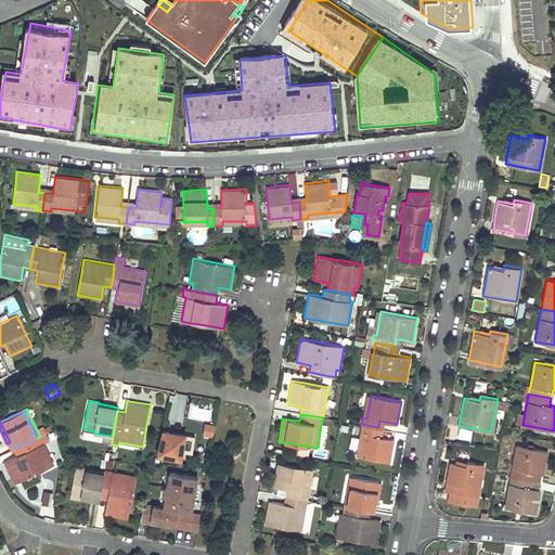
[(207,423),(205,435),(214,436),(216,424),(207,423)]
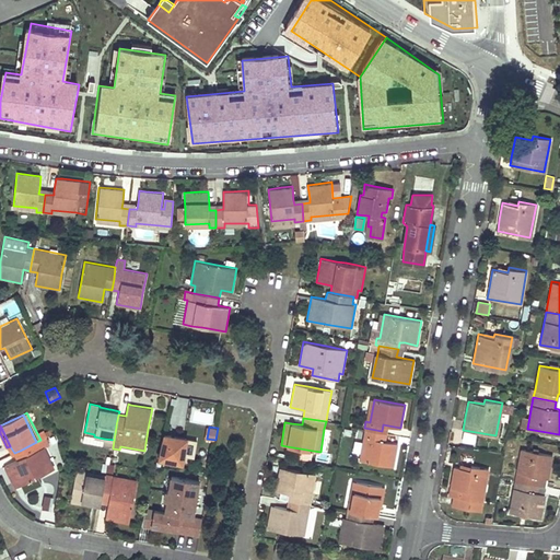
[(366,438),(362,461),(393,466),(397,443),(385,441),(381,440),(382,431),(364,428),(363,436),(366,438)]
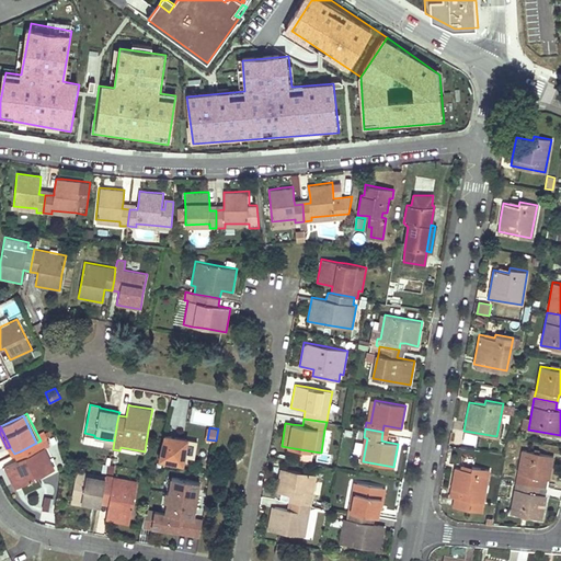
[(167,459),(182,462),(186,438),(164,435),(159,458),(167,459)]
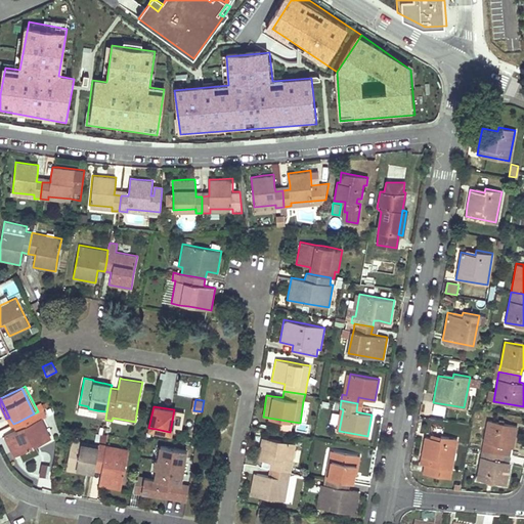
[(8,434),(18,454),(50,438),(41,419),(44,417),(41,409),(38,411),(34,413),(18,422),(22,427),(16,430),(8,434)]
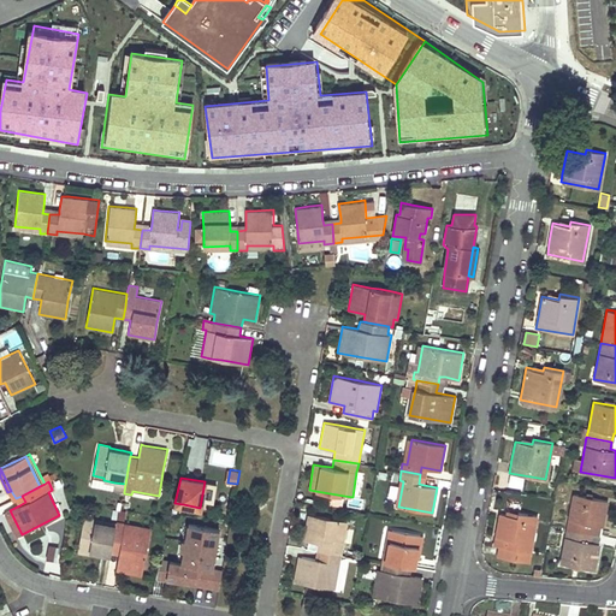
[(573,493),(567,529),(591,534),(593,525),(603,526),(608,499),(573,493)]
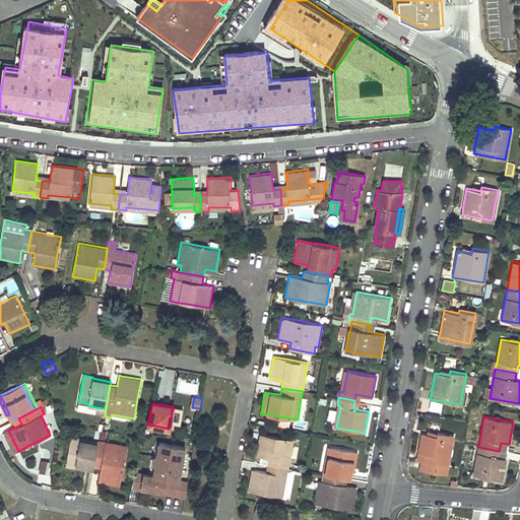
[(8,431),(5,432),(15,452),(18,451),(8,431)]
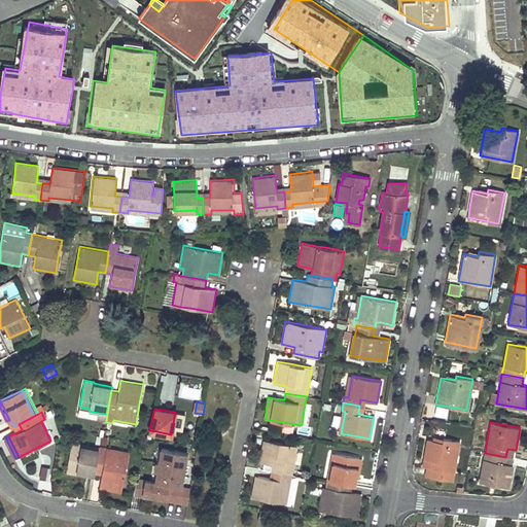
[(426,467),(453,472),(458,441),(443,437),(442,442),(427,440),(422,466),(426,467)]
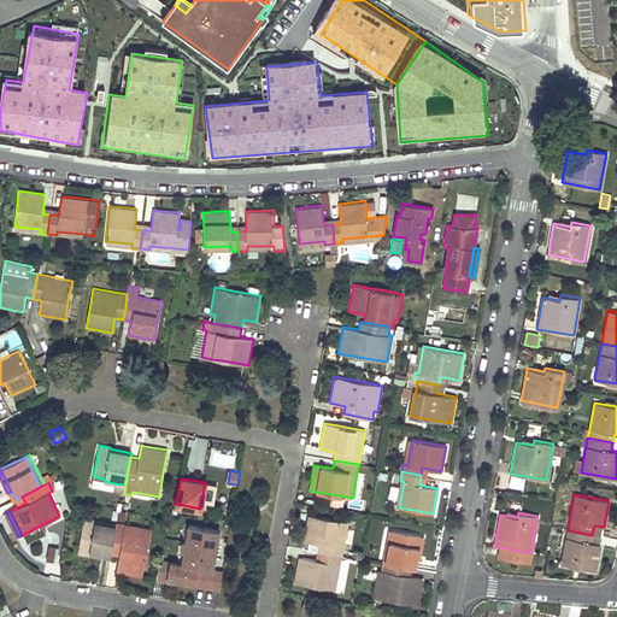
[(319,544),(317,552),(342,557),(344,548),(348,523),(328,518),(307,515),(306,528),(304,541),(319,544)]
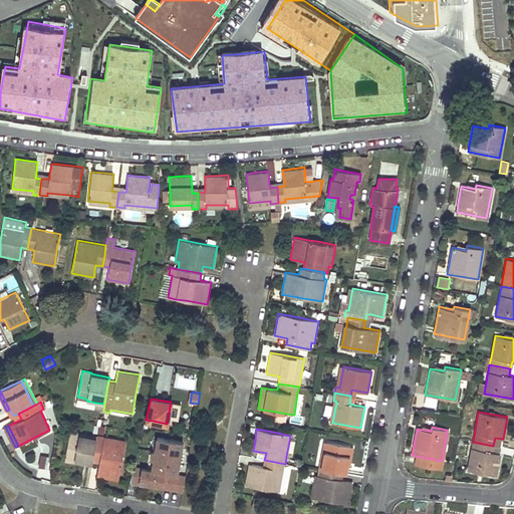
[(97,436),(70,431),(70,435),(96,440),(97,436)]
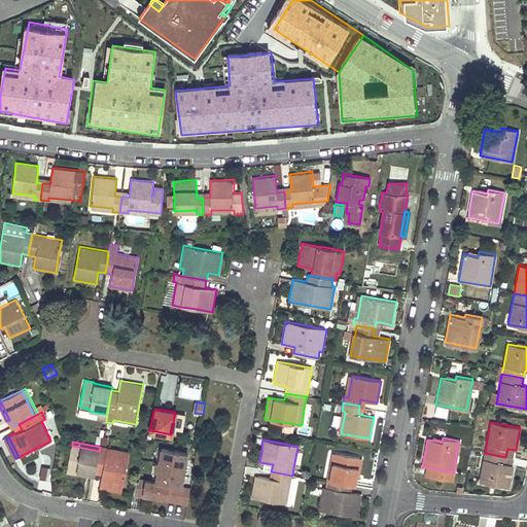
[(67,470),(88,473),(95,475),(95,473),(96,468),(99,451),(72,446),(67,470)]
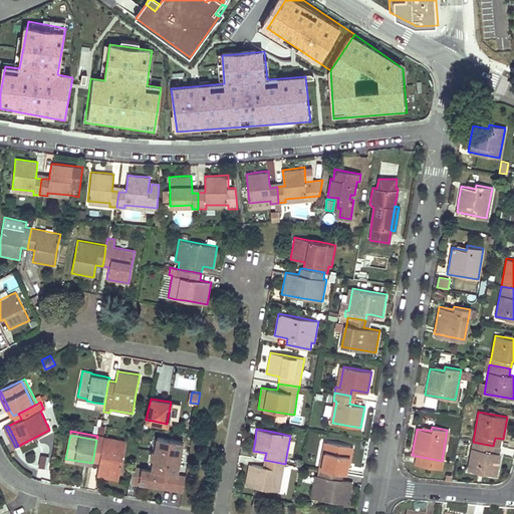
[(96,476),(118,480),(125,440),(104,437),(103,441),(96,440),(93,457),(99,459),(99,464),(96,476)]
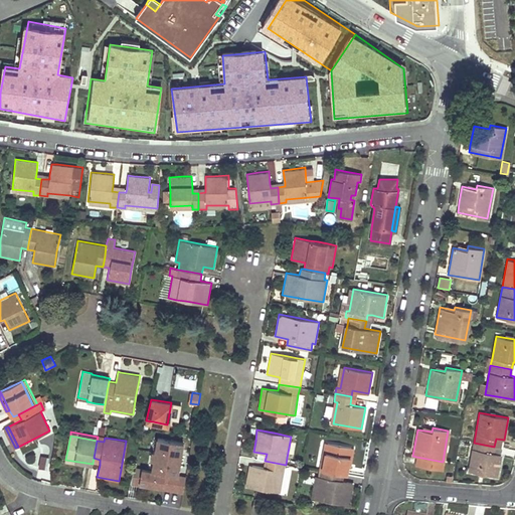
[(152,461),(151,470),(141,468),(134,467),(132,476),(130,484),(135,485),(139,486),(139,485),(151,487),(163,489),(162,490),(167,491),(174,492),(179,493),(181,493),(183,494),(186,477),(184,476),(182,476),(178,475),(178,474),(180,465),(182,451),(183,450),(184,443),(170,441),(156,438),(154,452),(151,451),(150,461),(152,461)]
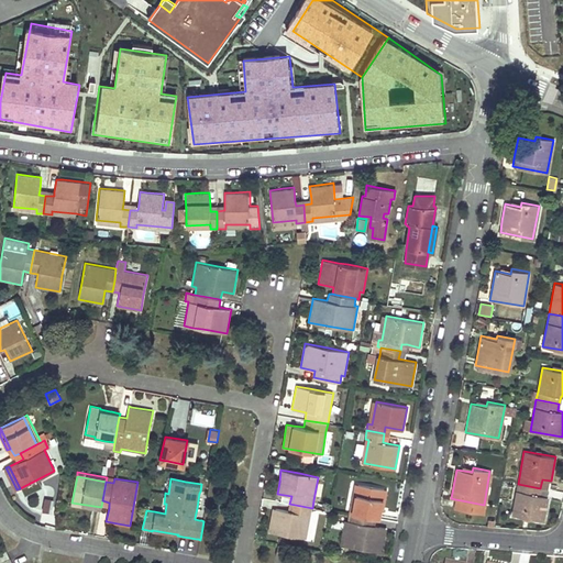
[(551,481),(542,479),(540,488),(549,489),(551,481)]
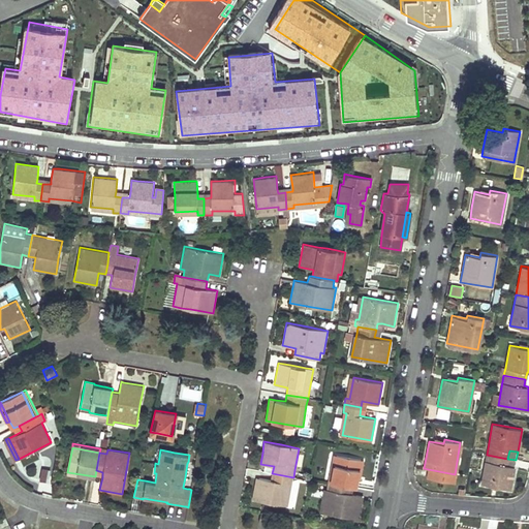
[(337,455),(333,454),(329,483),(332,483),(337,455)]
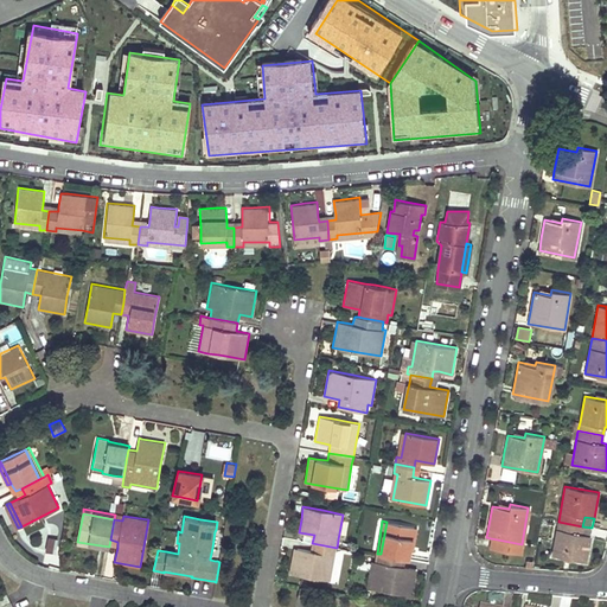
[(387,522),(381,554),(401,557),(406,558),(408,558),(410,550),(414,526),(387,522)]
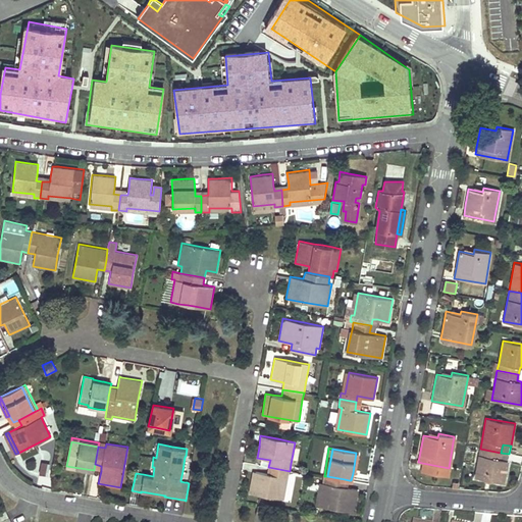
[(475,477),(505,482),(508,460),(500,459),(501,453),(480,449),(475,477)]
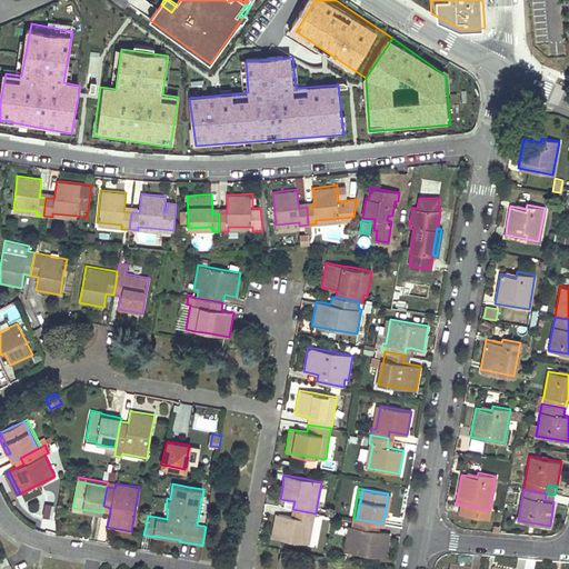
[(52,503),(46,502),(43,517),(50,518),(52,503)]
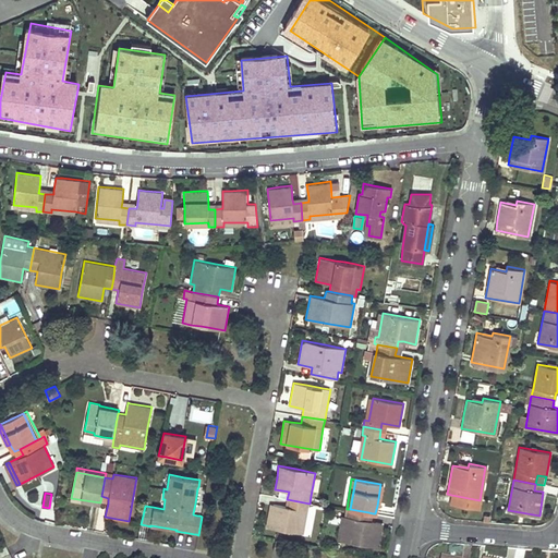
[(480,500),(451,495),(449,504),(477,508),(480,500)]
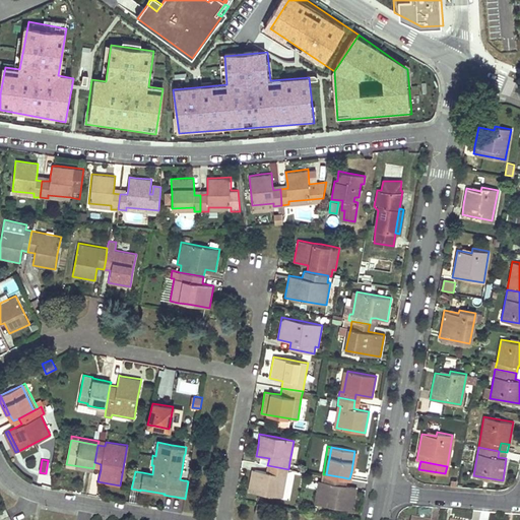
[(252,470),(248,491),(283,498),(286,475),(288,469),(267,465),(266,472),(252,469),(252,470)]
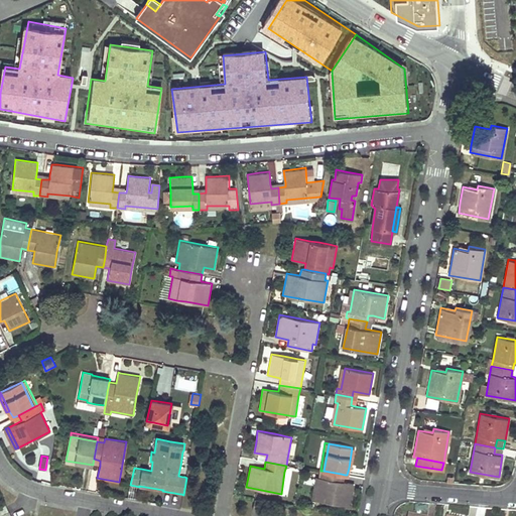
[(315,499),(350,505),(354,483),(344,481),(340,480),(341,474),(324,471),(323,478),(319,477),(315,499)]
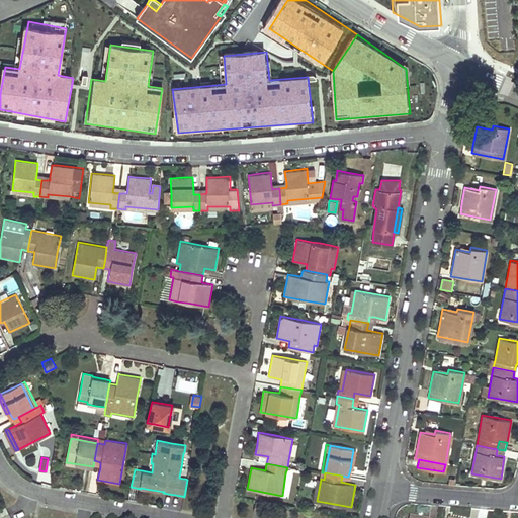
[(253,511),(263,513),(263,512),(265,503),(255,501),(253,511)]
